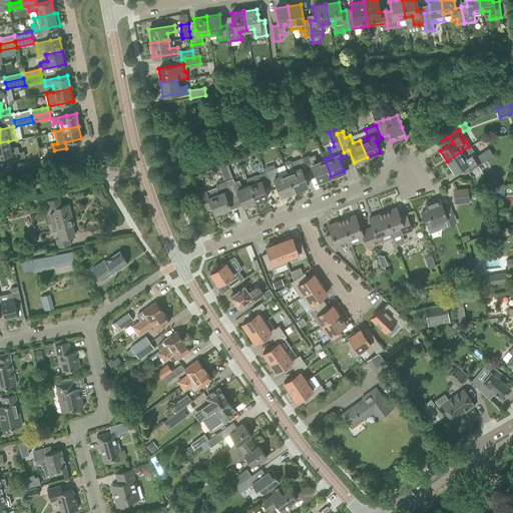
[(10,147),(8,141),(0,142),(0,155),(11,154),(12,159),(25,157),(24,151),(19,152),(17,146),(10,147)]
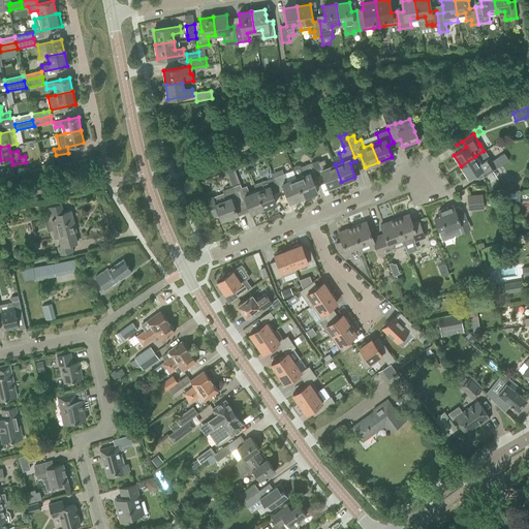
[(475,156),(461,166),(468,178),(475,173),(479,169),(484,176),(493,170),(508,160),(504,153),(491,161),(489,157),(485,151),(484,151),(475,156)]
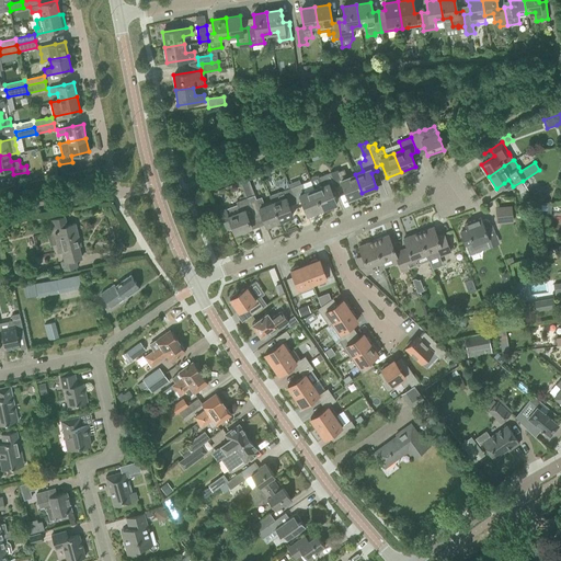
[(362,193),(355,174),(346,178),(343,169),(338,171),(336,170),(331,172),(336,186),(342,184),(347,198),(362,193)]
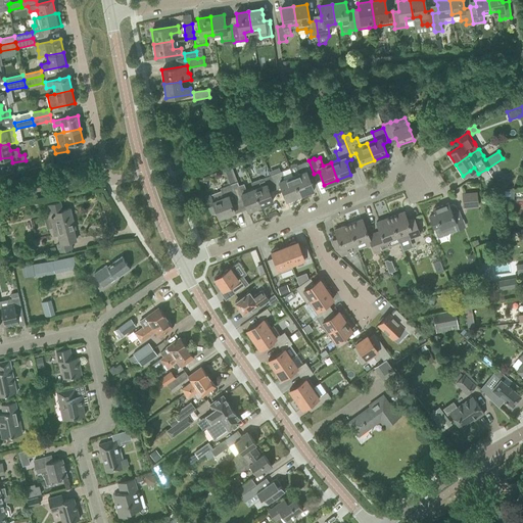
[(307,176),(314,174),(308,160),(297,164),(294,163),(291,164),(289,168),(299,195),(313,190),(307,176)]
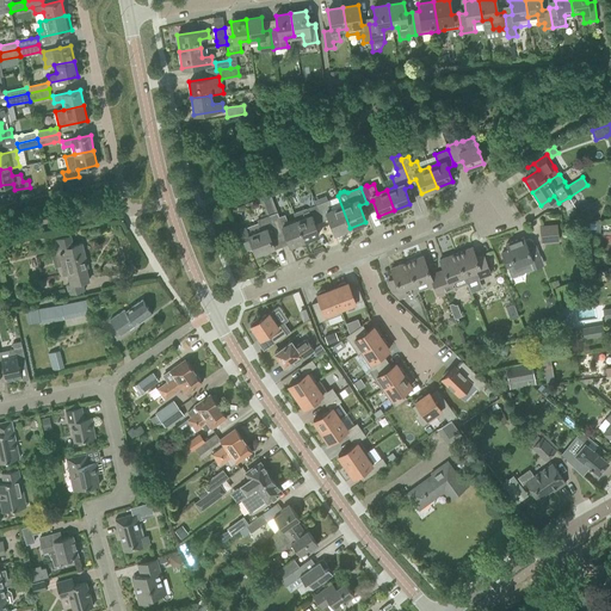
[(284,214),(278,216),(271,196),(263,199),(277,238),(284,234),(289,246),(303,240),(296,220),(295,220),(288,222),(284,214)]
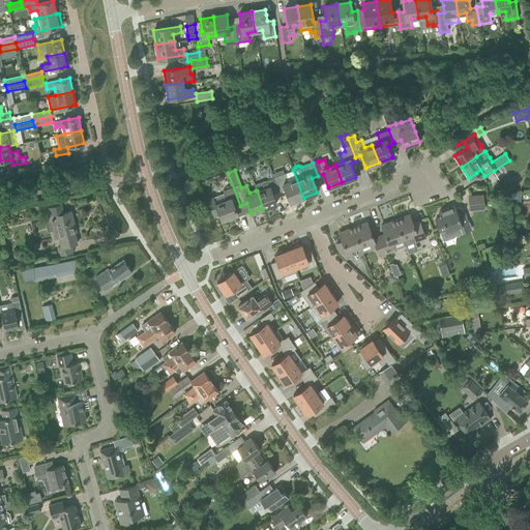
[(303,198),(293,170),(293,171),(286,174),(286,173),(273,177),(278,192),(285,188),(290,203),(303,198)]
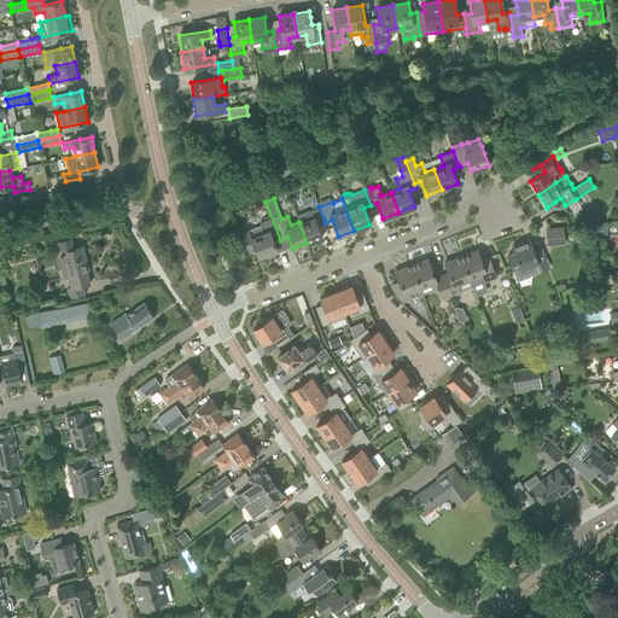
[(248,231),(242,233),(249,252),(256,250),(258,257),(277,250),(273,243),(280,240),(266,202),(264,200),(257,203),(258,208),(264,205),(266,209),(264,209),(266,214),(267,213),(269,219),(260,222),(264,233),(251,238),(249,231),(248,231)]
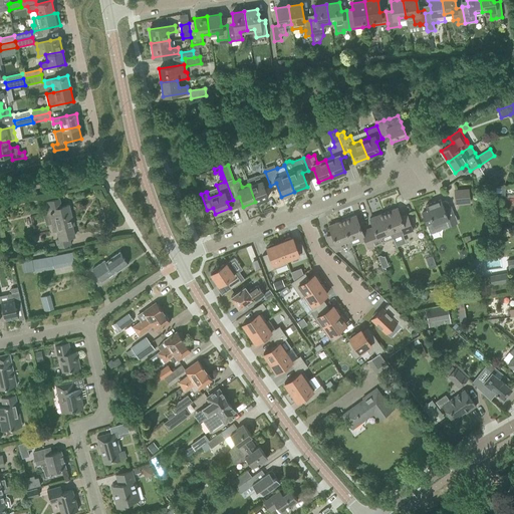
[(264,188),(270,186),(265,172),(246,180),(248,185),(249,185),(255,202),(268,198),(264,188)]
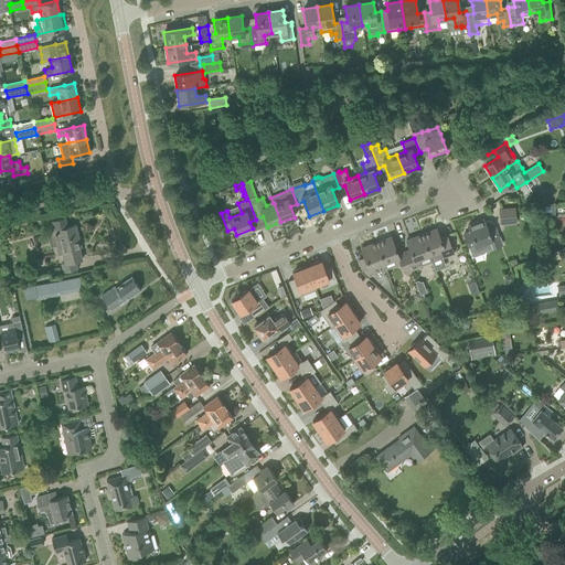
[(554,202),(536,204),(536,214),(554,213),(554,202)]
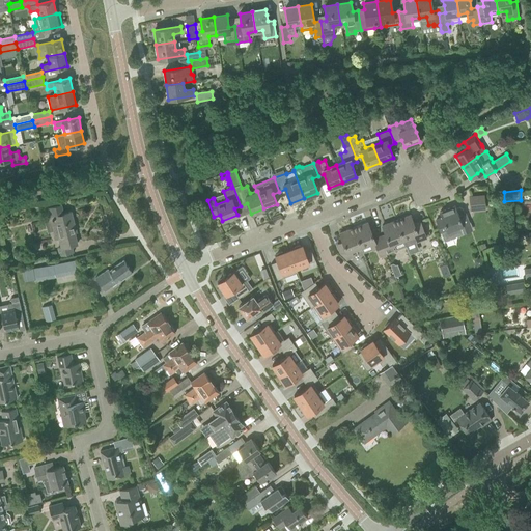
[(485,208),(484,195),(469,197),(471,211),(485,208)]
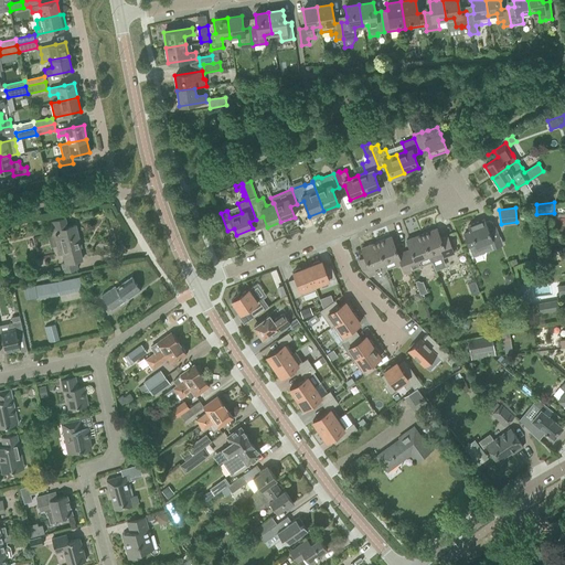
[(75,225),(67,227),(65,219),(50,222),(53,234),(55,233),(55,234),(57,235),(60,244),(57,245),(60,254),(63,253),(65,263),(62,264),(64,272),(77,268),(75,260),(82,259),(77,238),(78,237),(75,225)]
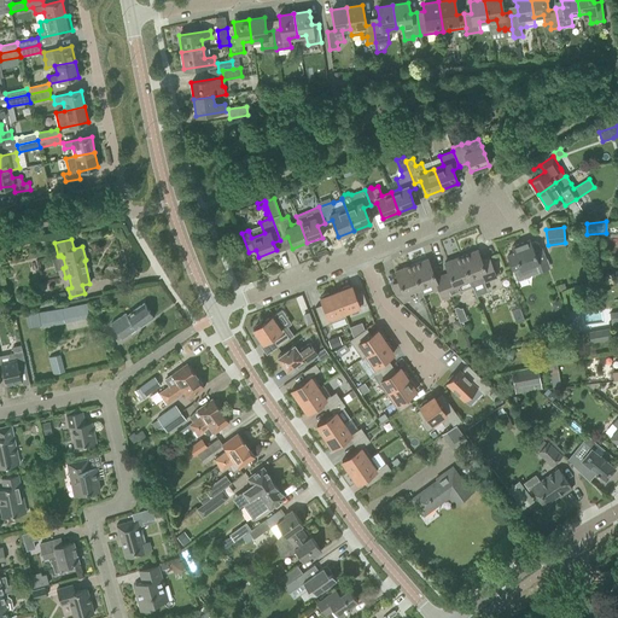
[(514,254),(507,256),(512,267),(513,272),(534,264),(536,273),(549,268),(548,266),(549,266),(547,260),(546,260),(544,258),(541,248),(540,248),(538,244),(535,242),(530,243),(529,240),(512,246),(514,254)]
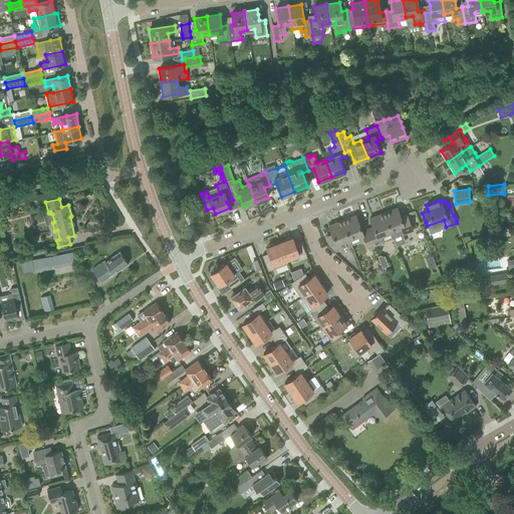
[(397,208),(383,213),(391,232),(393,238),(402,234),(402,233),(403,233),(404,234),(413,230),(407,214),(401,217),(397,208)]
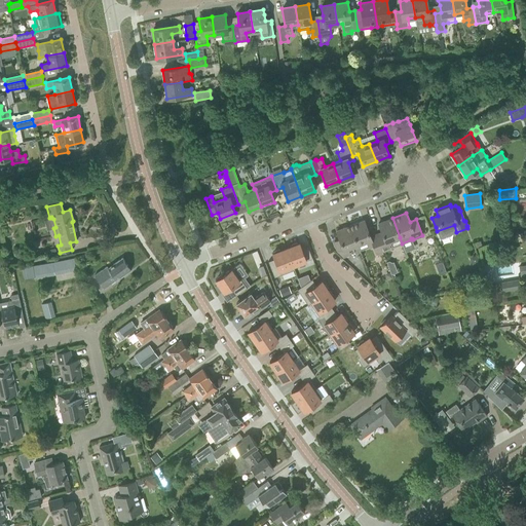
[(400,237),(392,218),(378,223),(382,232),(376,234),(382,251),(392,247),(390,240),(400,237)]
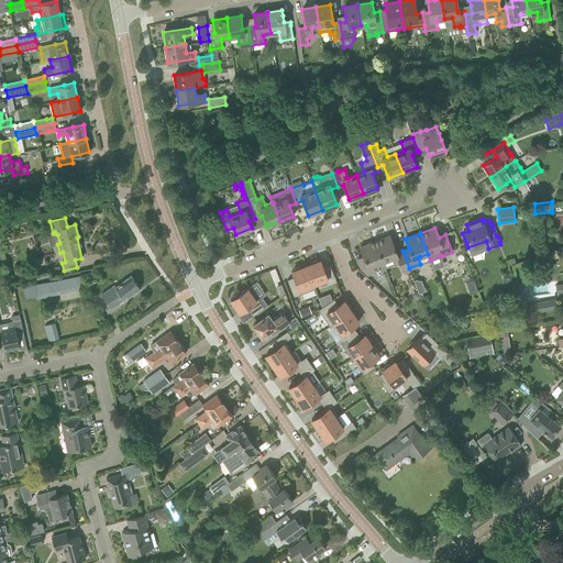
[(389,235),(375,241),(383,262),(393,258),(395,265),(399,263),(403,271),(409,268),(403,251),(396,254),(389,235)]
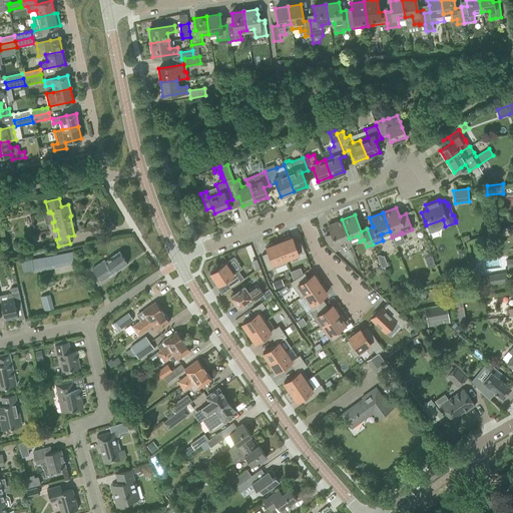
[(349,238),(342,219),(328,225),(332,233),(326,235),(329,244),(335,250),(341,247),(339,242),(349,238)]
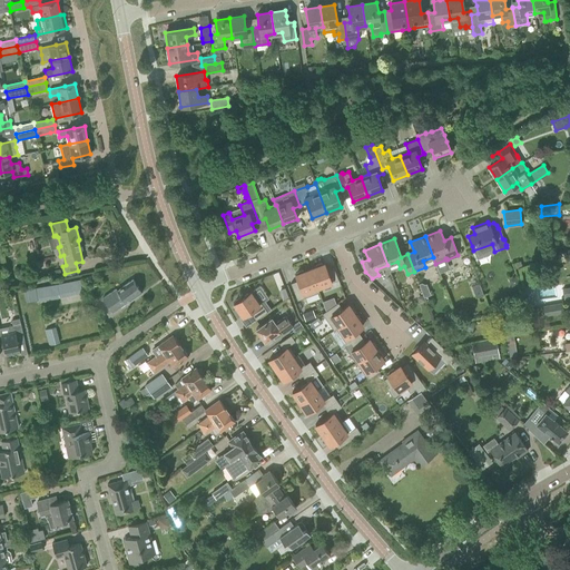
[(338,279),(333,266),(326,269),(324,263),(322,264),(322,263),(315,265),(316,266),(310,268),(317,287),(324,285),(338,279)]
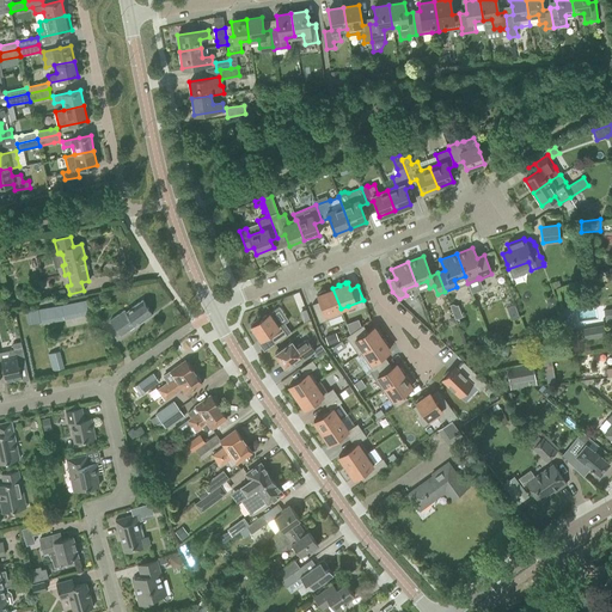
[(341,308),(332,288),(325,292),(325,289),(319,293),(319,294),(317,294),(319,301),(312,304),(319,323),(330,318),(343,313),(341,308)]
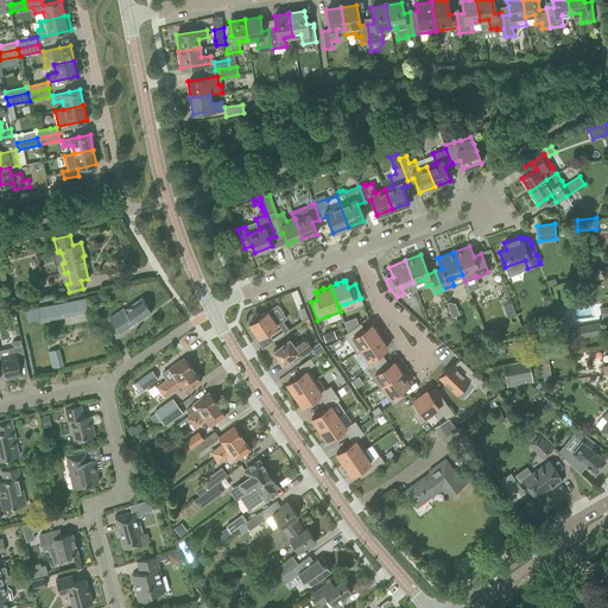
[(141,298),(132,305),(125,310),(124,308),(109,318),(120,334),(151,311),(141,298)]
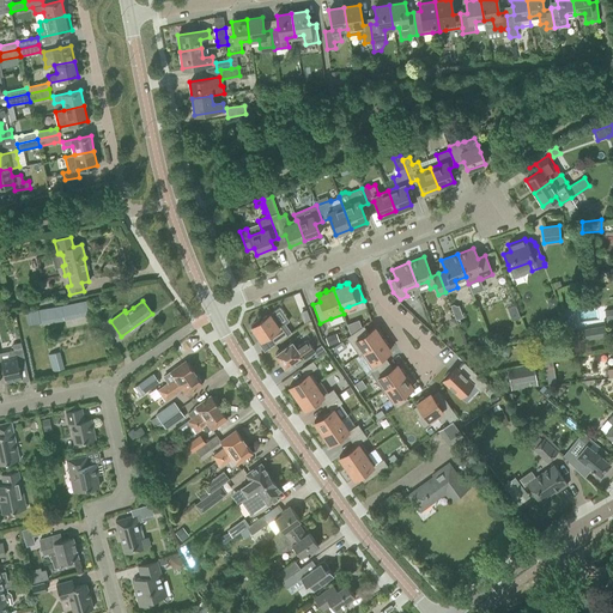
[(89,302),(28,309),(30,326),(90,319),(89,302)]
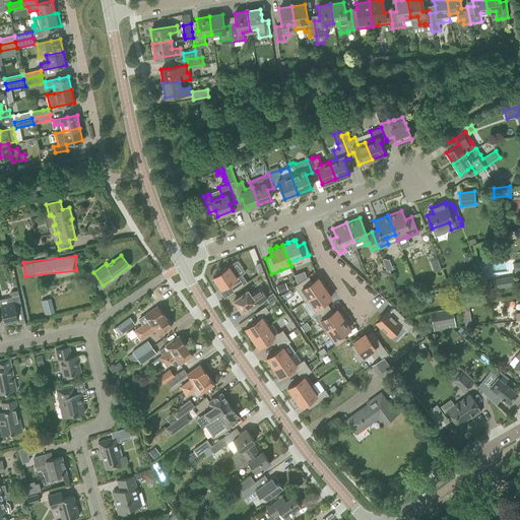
[(384,258),(382,259),(387,271),(393,269),(389,259),(387,260),(384,258)]
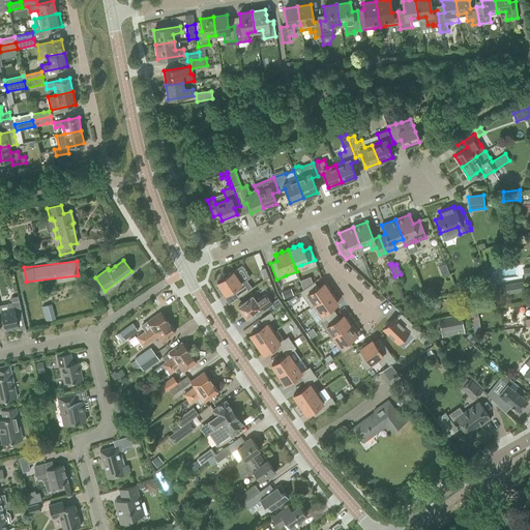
[(449,274),(445,263),(439,266),(442,276),(449,274)]
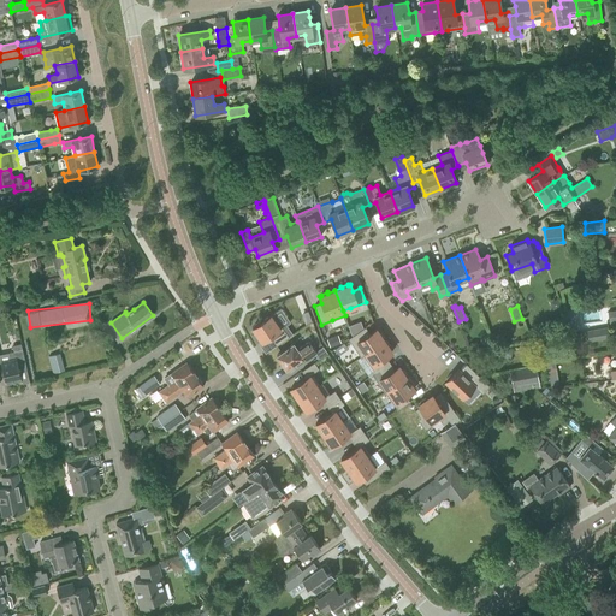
[(283,330),(273,314),(261,321),(260,320),(254,325),(255,326),(253,327),(254,330),(253,331),(256,337),(258,336),(262,342),(270,337),(277,345),(289,337),(283,330)]
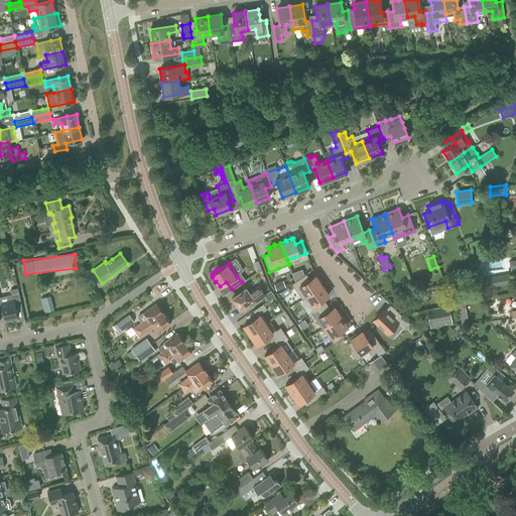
[(303,297),(323,284),(319,279),(317,279),(314,275),(309,279),(305,274),(291,283),(297,292),(301,298),(302,299),(304,297),(303,297)]
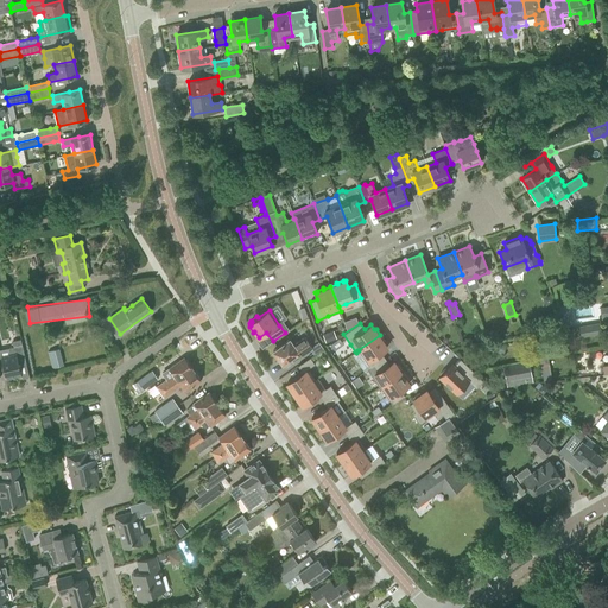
[(602,333),(600,323),(580,327),(581,336),(602,333)]
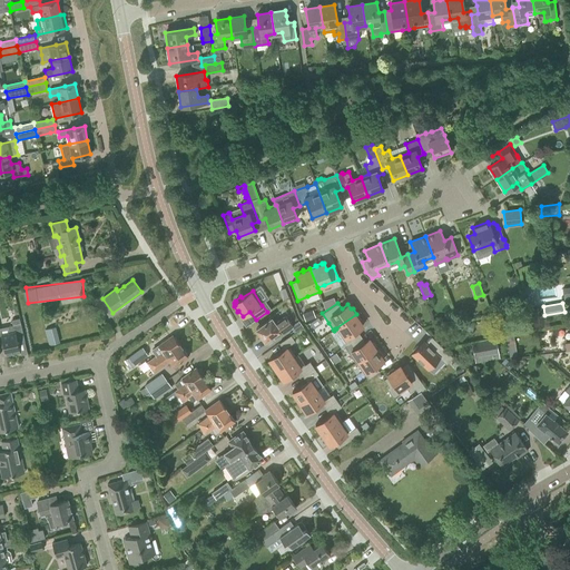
[(361,335),(356,330),(363,325),(360,321),(361,320),(356,314),(335,328),(336,328),(342,336),(347,345),(361,335)]
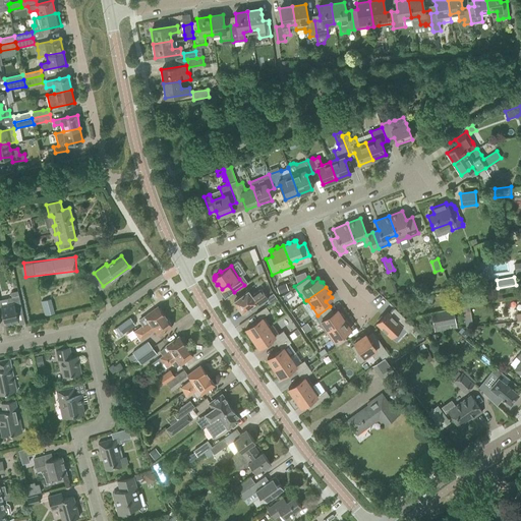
[(247,291),(234,300),(241,311),(249,306),(251,309),(266,299),(269,303),(277,298),(273,293),(267,297),(261,288),(256,292),(251,295),(247,291)]
